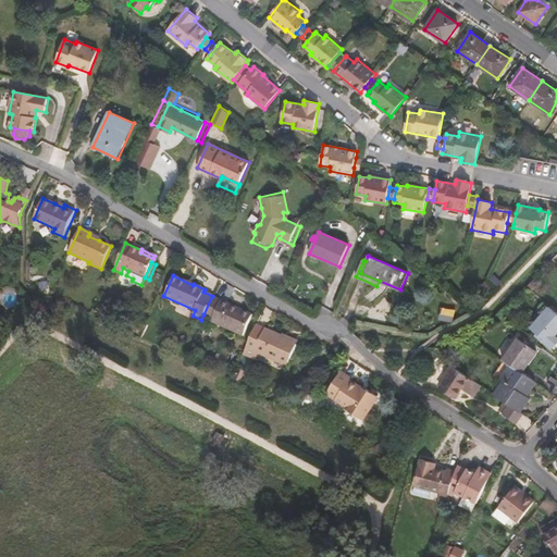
[(532,291),(537,284),(533,281),(528,286),(532,291)]
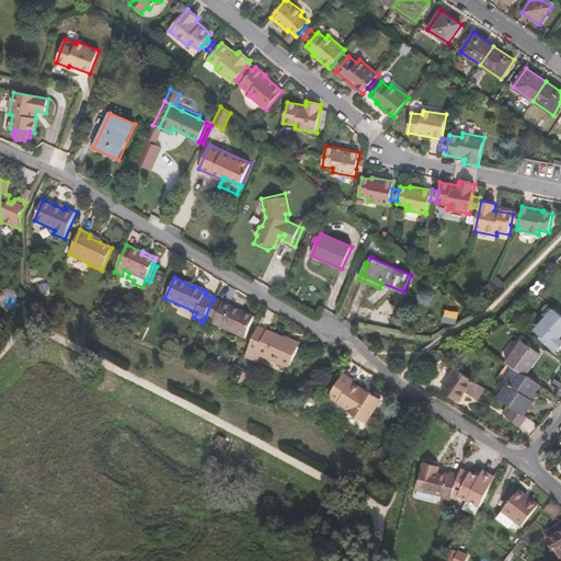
[(214,298),(205,317),(214,321),(213,323),(244,338),(254,317),(214,298)]
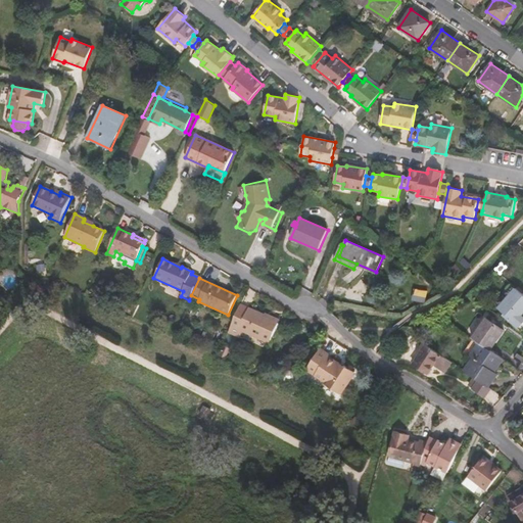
[(521,293),(516,288),(498,307),(505,313),(520,327),(522,322),(522,317),(521,316),(522,313),(522,294),(521,293)]
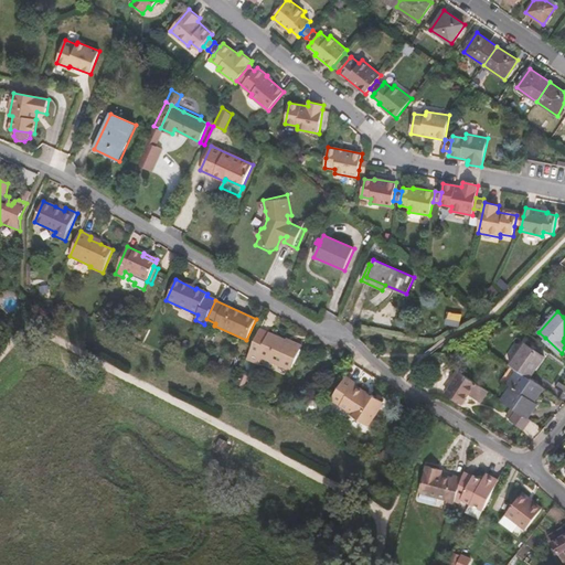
[(132,328),(131,336),(139,337),(141,329),(132,328)]
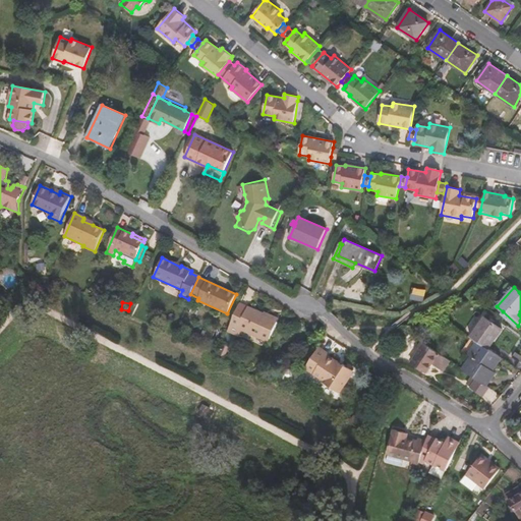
[(239,304),(227,331),(238,336),(241,330),(269,342),(277,323),(264,315),(264,314),(247,306),(246,308),(239,304)]
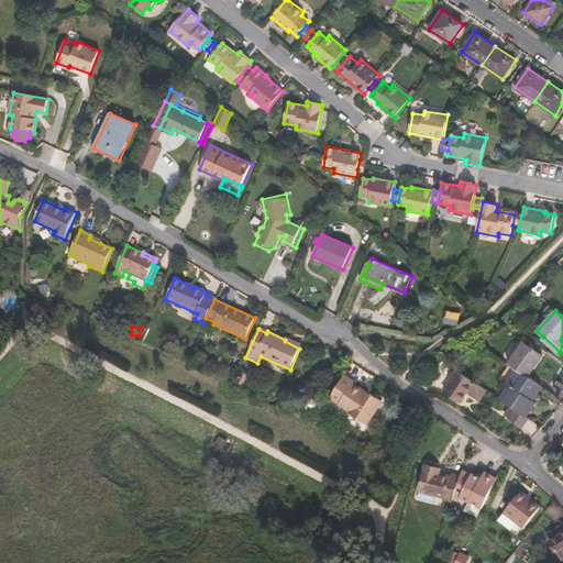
[(560,352),(543,337),(541,339),(558,354),(560,352)]
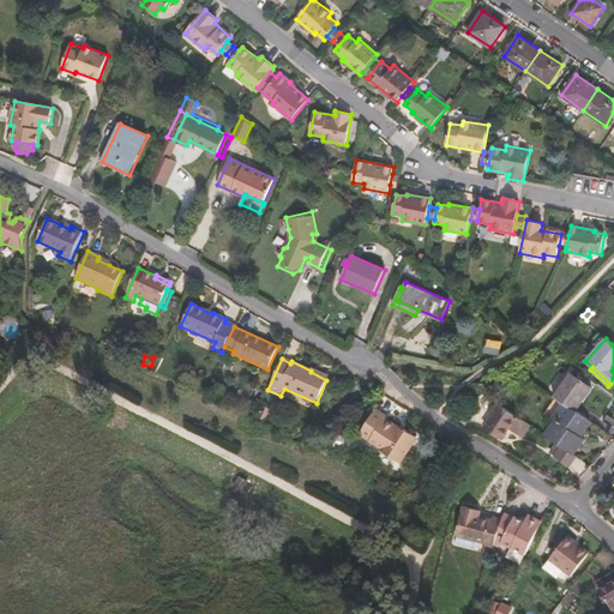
[(311,372),(326,380),(329,375),(312,368),(311,371),(311,372)]
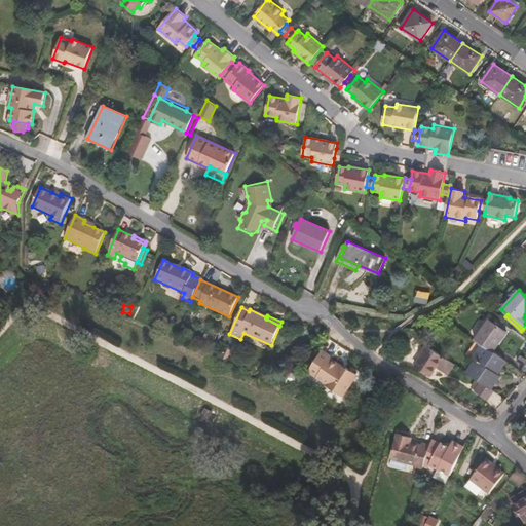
[(488,320),(475,339),(476,340),(482,345),(493,352),(506,332),(488,320)]
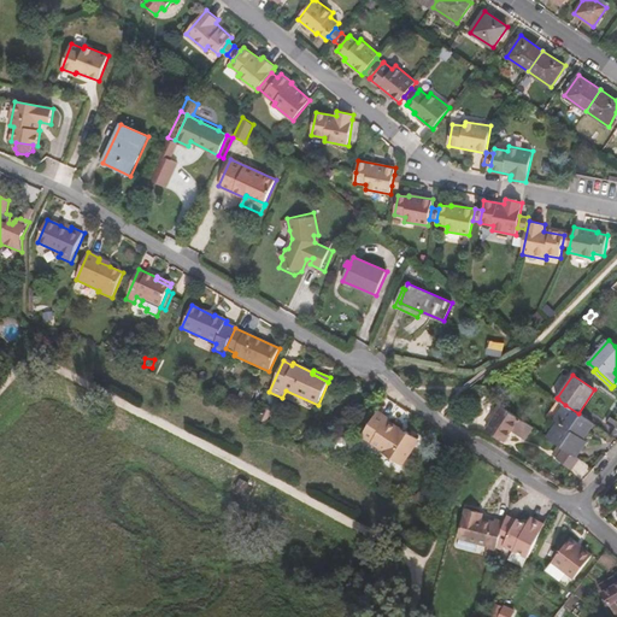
[(565,405),(558,399),(547,415),(558,423),(548,438),(560,446),(565,450),(576,457),(582,447),(579,445),(593,424),(579,413),(565,405)]
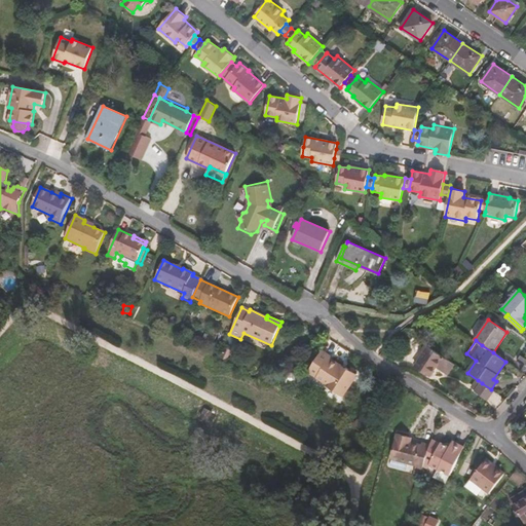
[(423,344),(418,341),(412,349),(417,353),(423,344)]
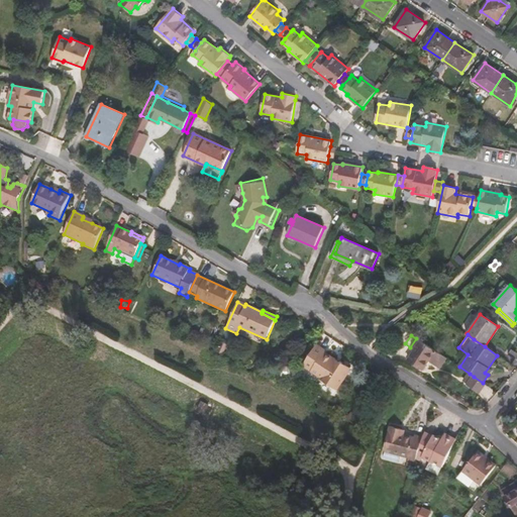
[(420,341),(418,339),(412,348),(414,349),(420,341)]
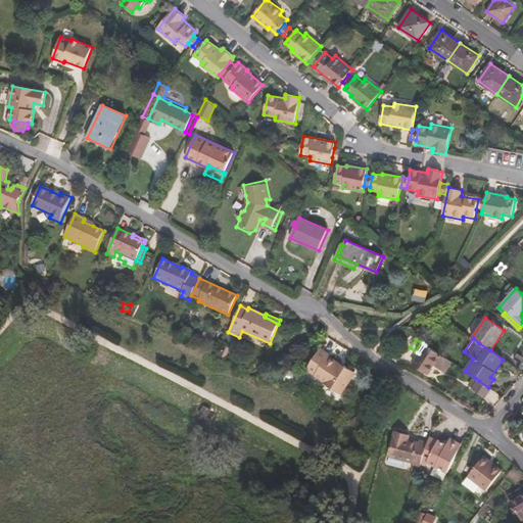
[(444,372),(452,362),(425,345),(419,353),(413,364),(427,374),(434,365),(444,372)]
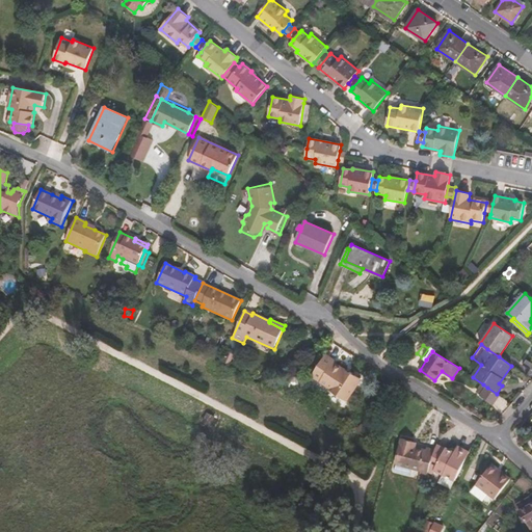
[(229,352),(223,363),(228,365),(233,354),(229,352)]
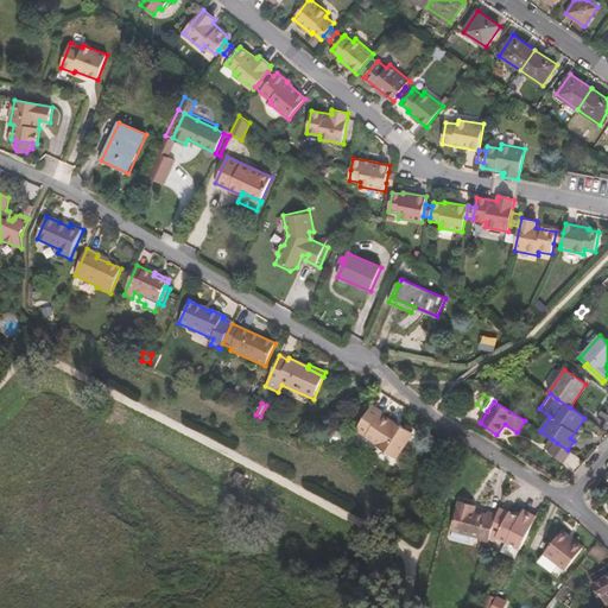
[(412,432),(400,425),(399,429),(392,424),(393,423),(380,415),(381,413),(372,406),(356,429),(379,444),(377,447),(394,458),(412,432)]
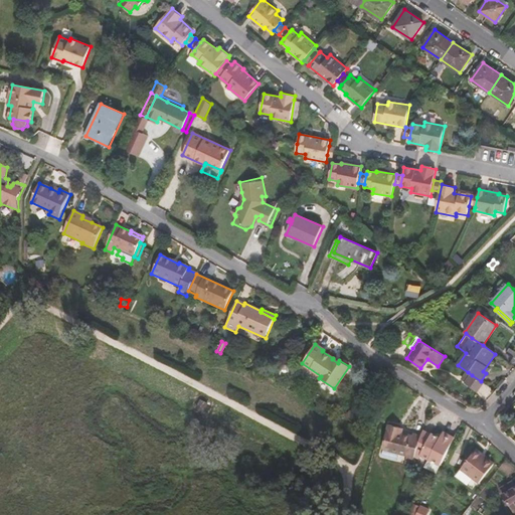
[(514,351),(509,348),(506,353),(514,359),(514,351)]
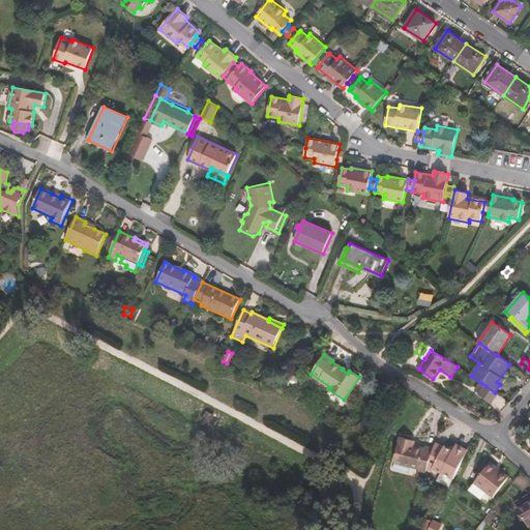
[(297,376),(287,375),(287,385),(297,386),(297,376)]
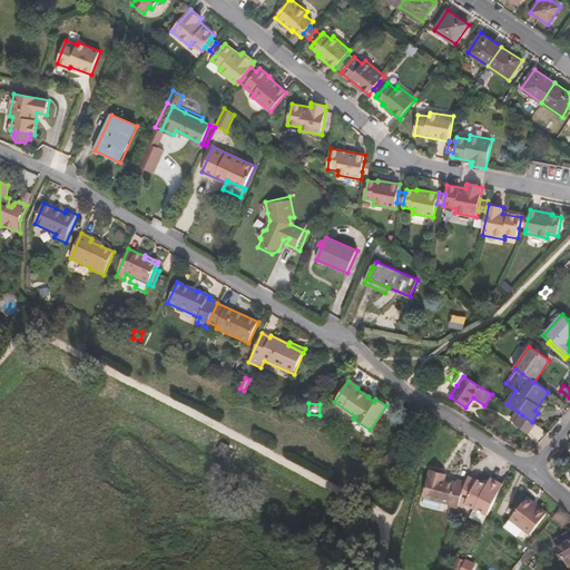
[(511,421),(516,424),(522,415),(518,412),(511,421)]
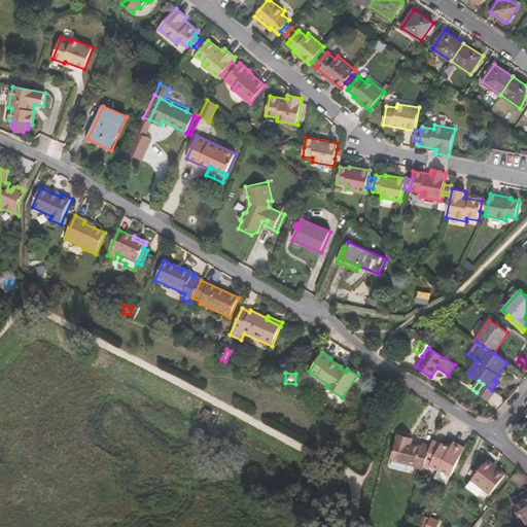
[(488,400),(494,391),(492,390),(483,384),(477,392),(488,400)]
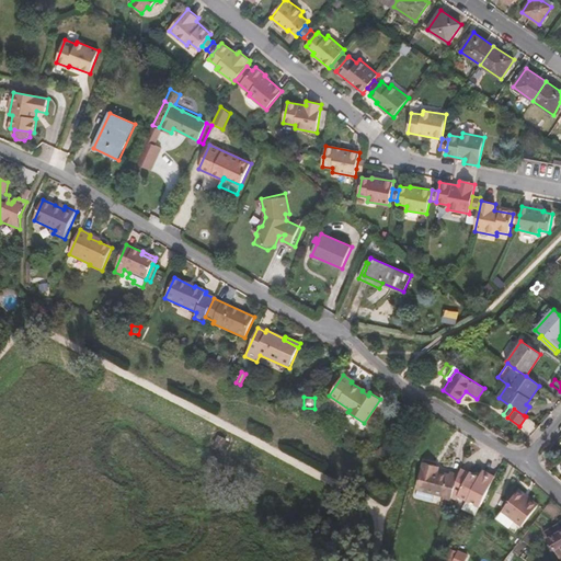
[(227,441),(219,436),(216,443),(224,447),(227,441)]
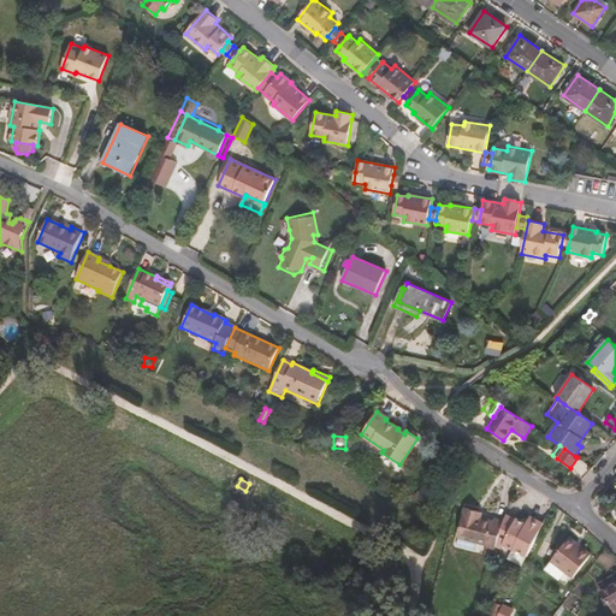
[(434,501),(425,489),(415,497),(420,502),(428,511),(434,501)]
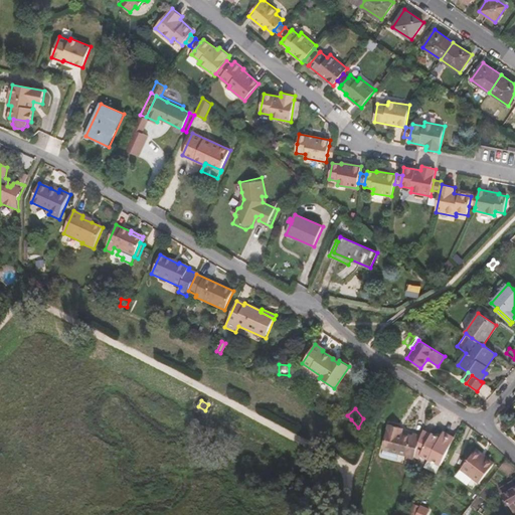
[(415,452),(421,436),(412,434),(412,436),(401,434),(397,433),(399,427),(388,424),(382,449),(383,450),(398,454),(407,456),(406,459),(413,460),(415,452)]
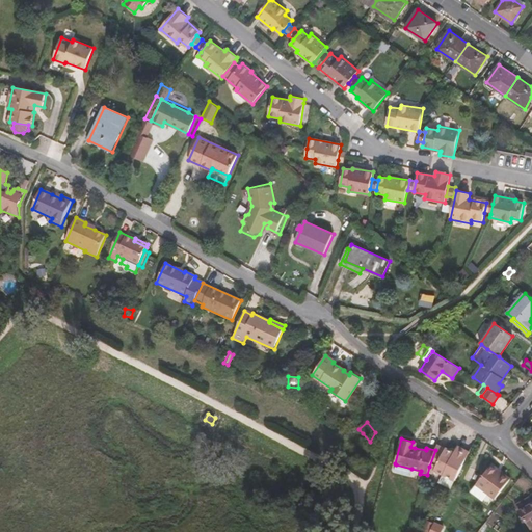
[(445,449),(436,445),(435,450),(429,467),(439,472),(449,478),(455,480),(469,453),(457,447),(455,450),(450,448),(445,449)]
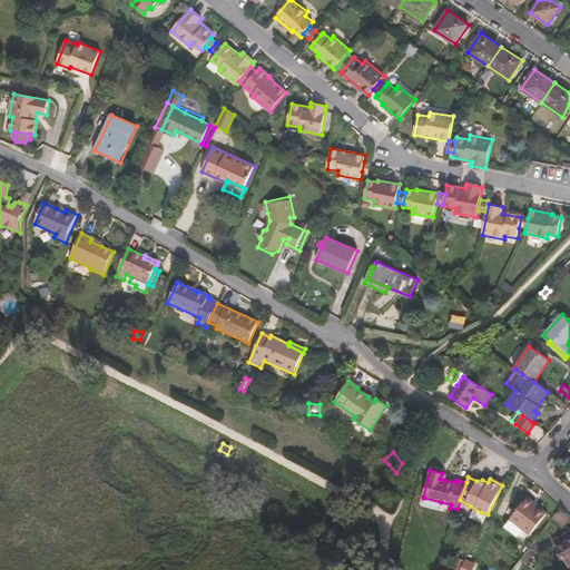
[(439,510),(441,502),(424,498),(422,505),(439,510)]
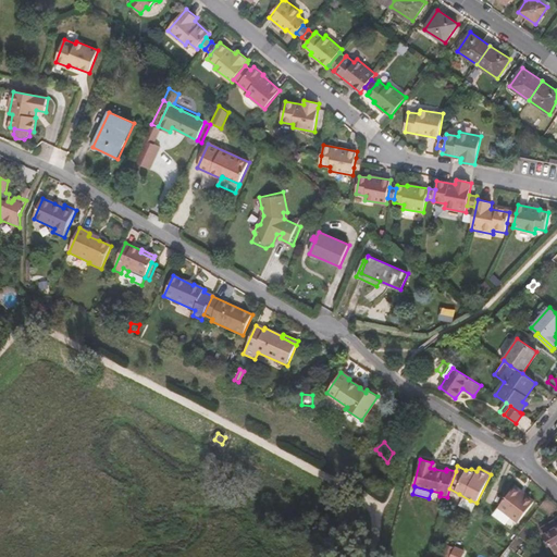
[(534,502),(515,486),(498,507),(518,522),(534,502)]
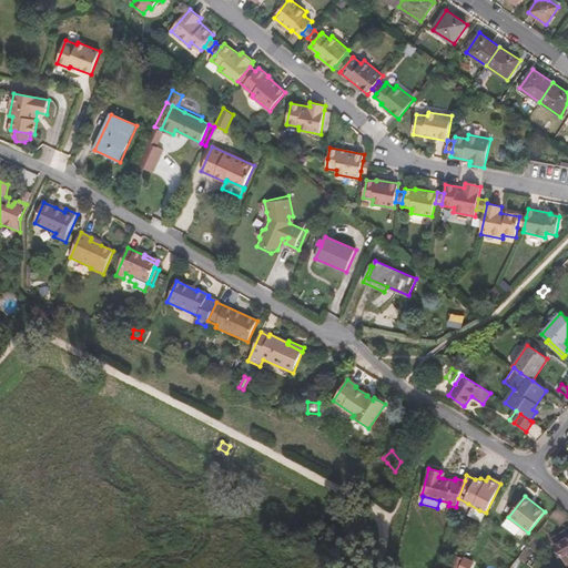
[(475,519),(479,510),(468,504),(463,513),(475,519)]
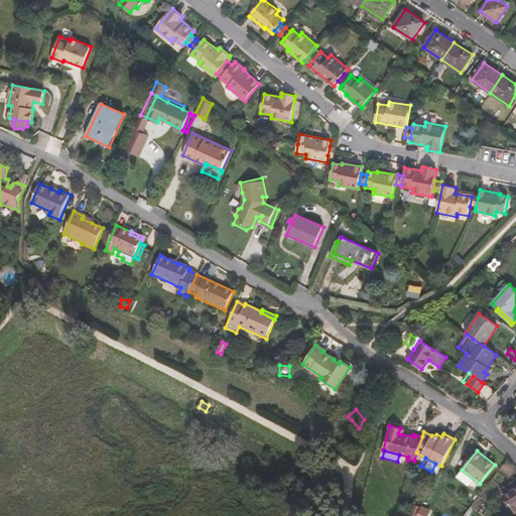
[(515,504),(515,486),(513,482),(500,490),(510,507),(515,504)]
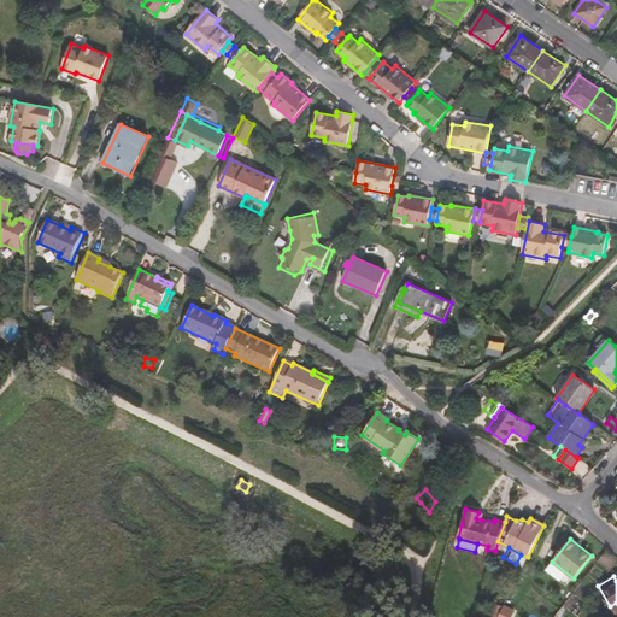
[(488,616),(489,616),(497,616),(503,606),(495,603),(488,616)]
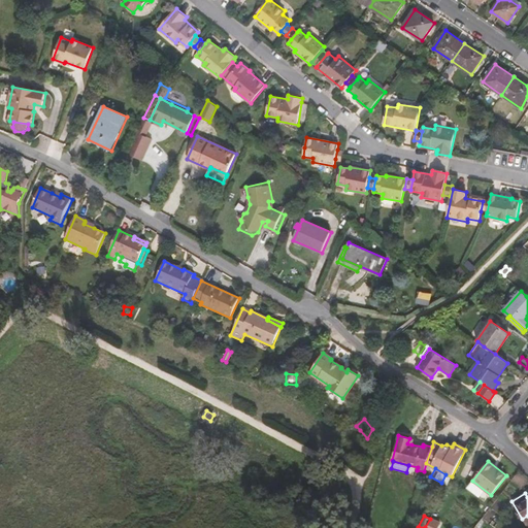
[(425,527),(435,527),(438,523),(430,519),(425,527)]
